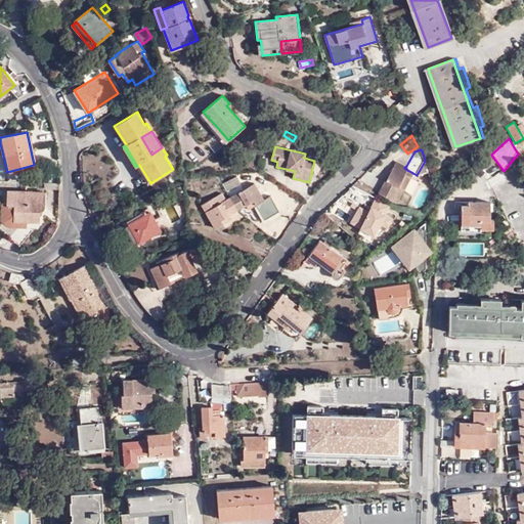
[(405,175),(407,170),(404,168),(406,166),(395,160),(391,168),(405,175)]
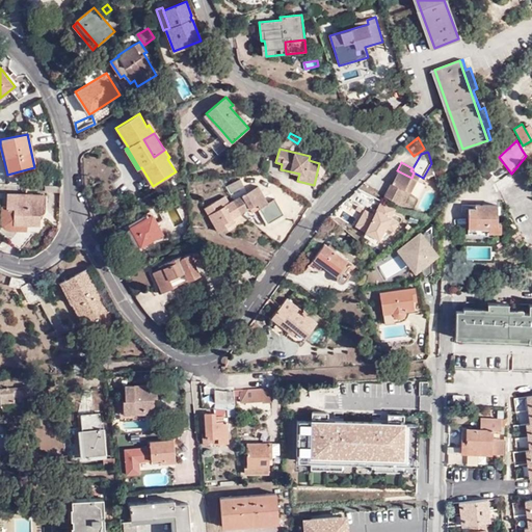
[(411,178),(397,170),(384,195),(399,203),(405,190),(410,193),(418,181),(411,178)]
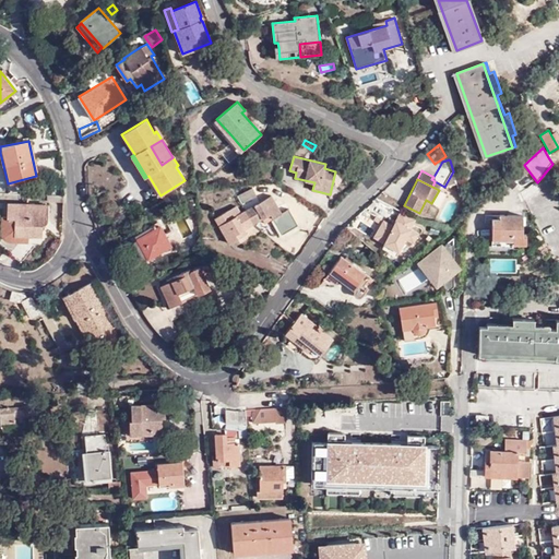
[(244,204),(258,195),(253,188),(239,194),(244,204)]
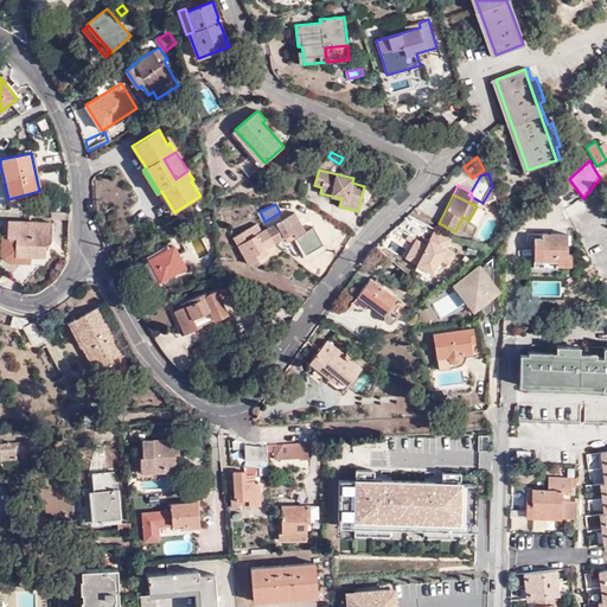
[(295,212),(267,229),(275,244),(285,238),(287,243),(306,231),(295,212)]
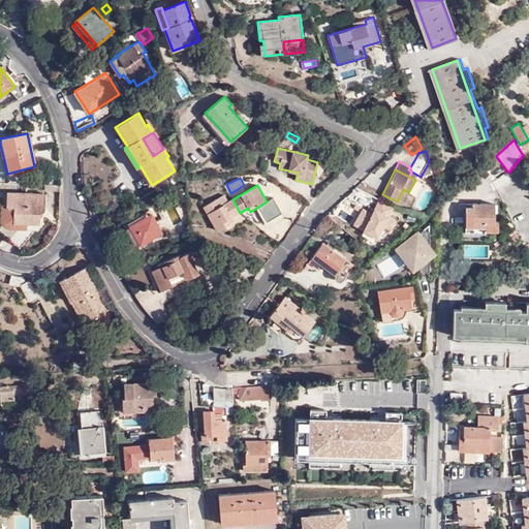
[(13,223),(27,223),(39,224),(40,212),(42,212),(43,211),(44,209),(45,194),(8,192),(7,206),(2,206),(1,220),(2,222),(3,224),(5,226),(7,227),(8,227),(12,228),(13,228),(13,223)]
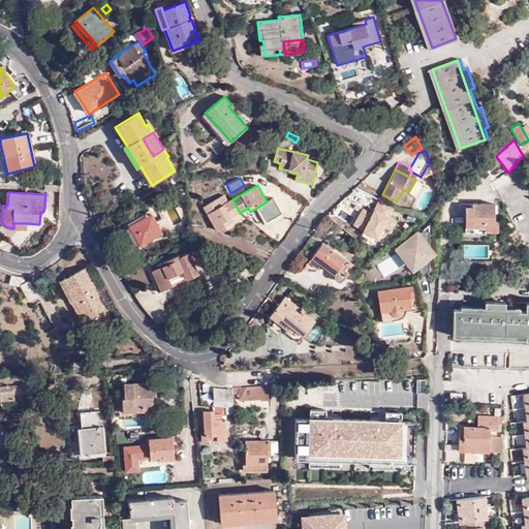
[(240,213),(232,199),(228,203),(224,194),(204,207),(217,230),(225,225),(223,222),(231,217),(240,213)]
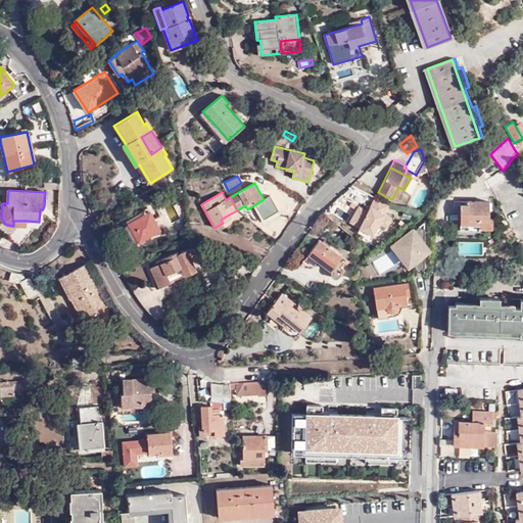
[(370,239),(388,204),(375,197),(357,232),(370,239)]
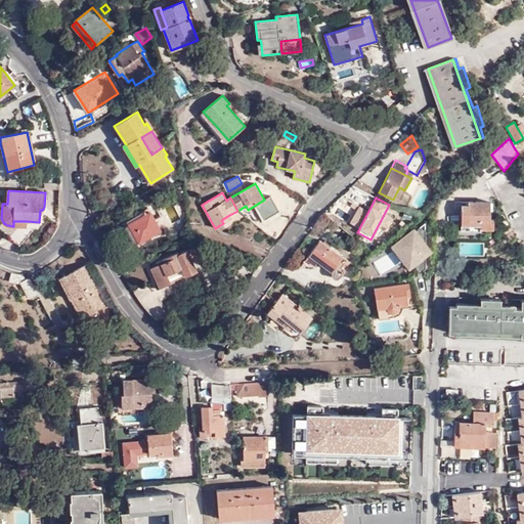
[(481,225),(481,229),(498,229),(499,219),(490,219),(490,201),(468,201),(468,205),(462,205),(461,225),(481,225)]
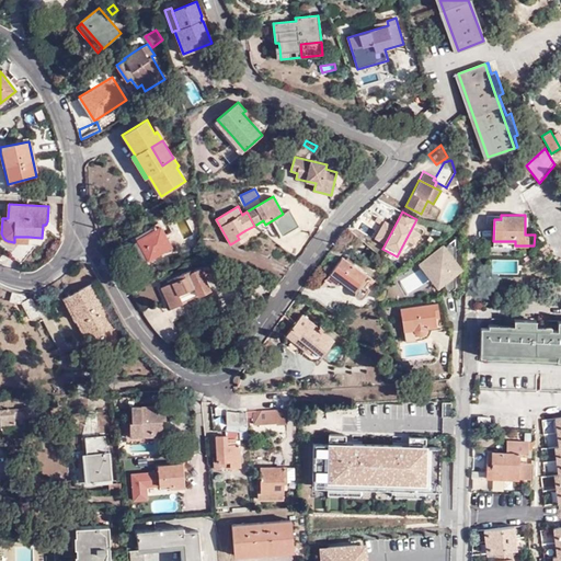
[(156,226),(133,238),(145,260),(148,258),(148,259),(172,247),(161,227),(157,229),(156,226)]
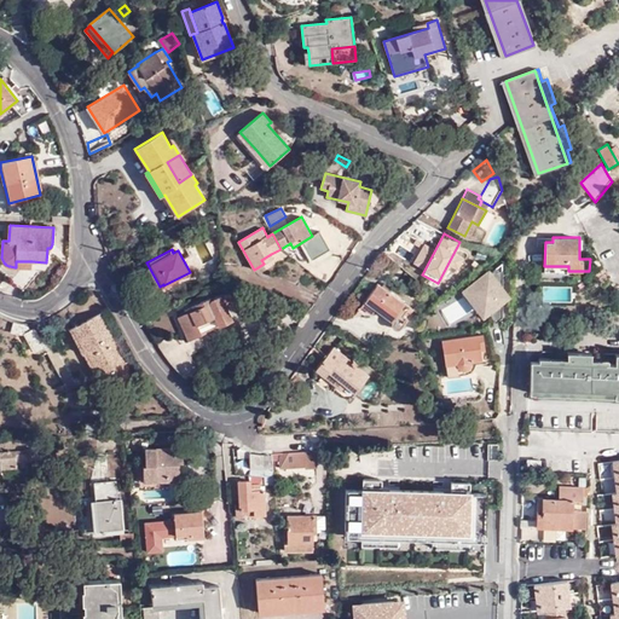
[(261,260),(264,264),(265,265),(275,260),(271,254),(261,260)]
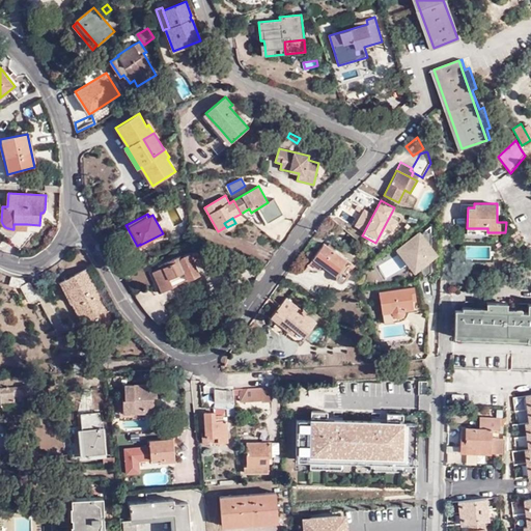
[(112,226),(100,233),(107,246),(119,239),(112,226)]
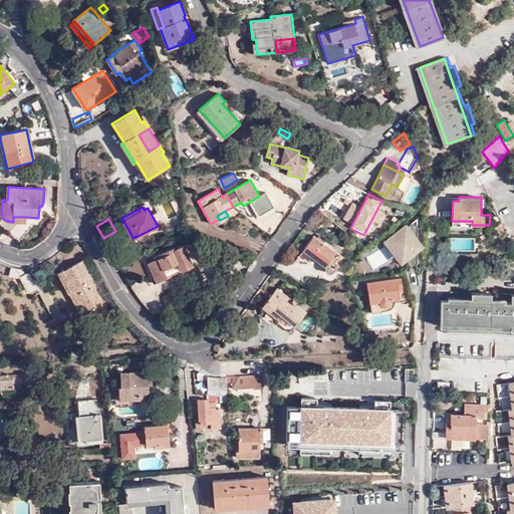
[(18,242),(28,231),(19,222),(8,234),(18,242)]
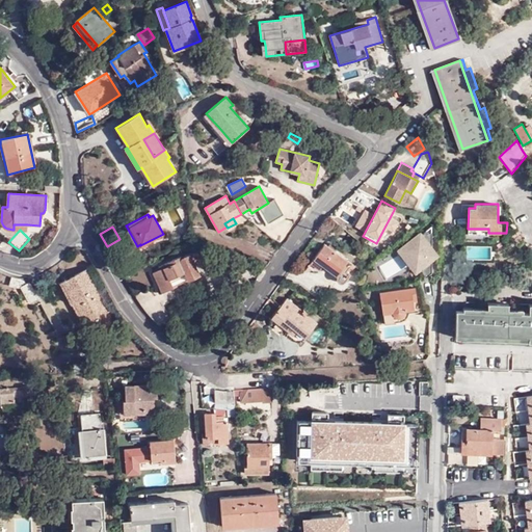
[(431,272),(431,233),(424,233),(405,247),(425,276),(431,272)]
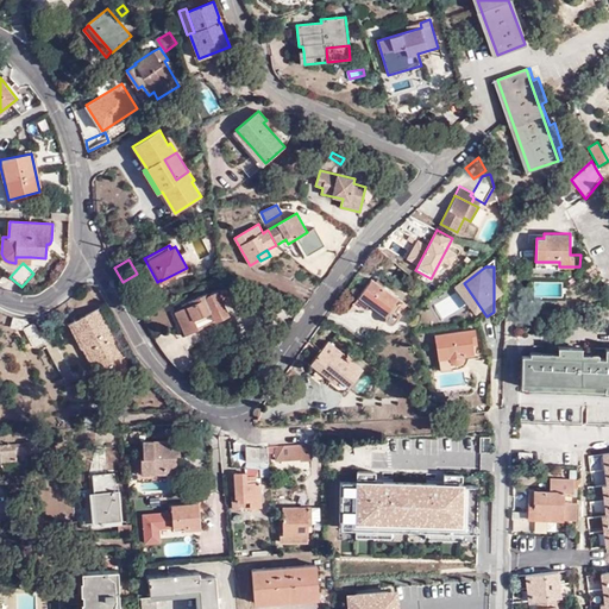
[(359,296),(370,305),(387,316),(385,318),(384,319),(385,320),(385,321),(387,322),(388,324),(390,325),(391,325),(393,325),(394,324),(402,313),(397,309),(403,301),(372,278),(359,296)]
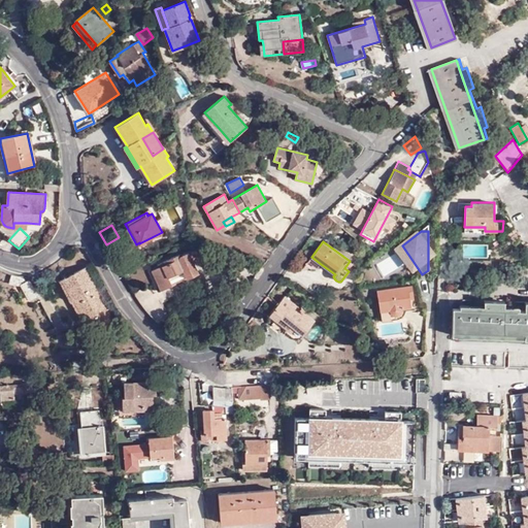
[(204,257),(199,248),(179,257),(178,254),(157,265),(159,267),(152,270),(161,290),(172,285),(169,276),(183,270),(186,278),(199,272),(194,262),(204,257)]
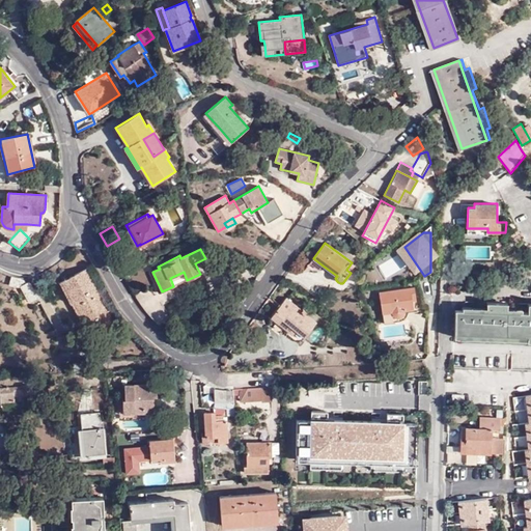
[(319,270),(323,266),(313,258),(307,267),(312,270),(319,270)]
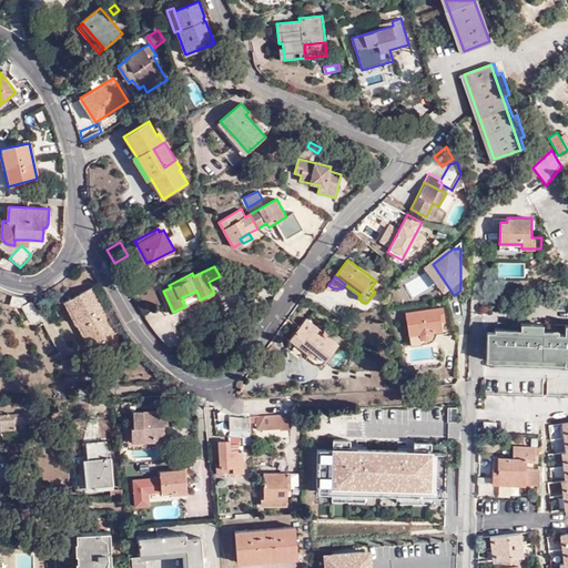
[(94,286),(90,288),(114,334),(119,332),(94,286)]
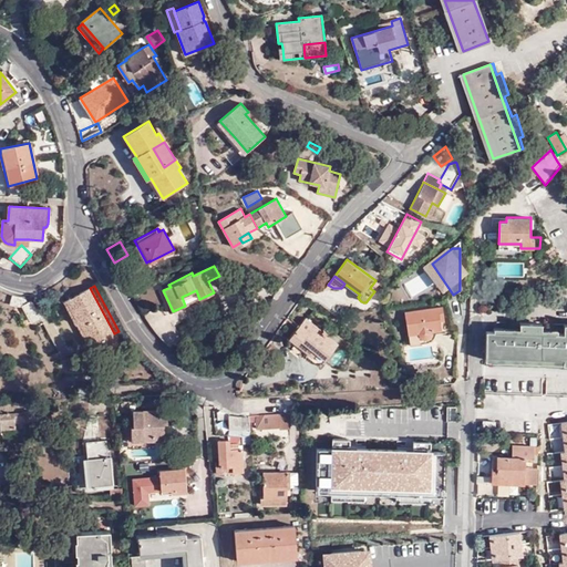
[(68,300),(91,346),(114,333),(90,288),(68,300)]
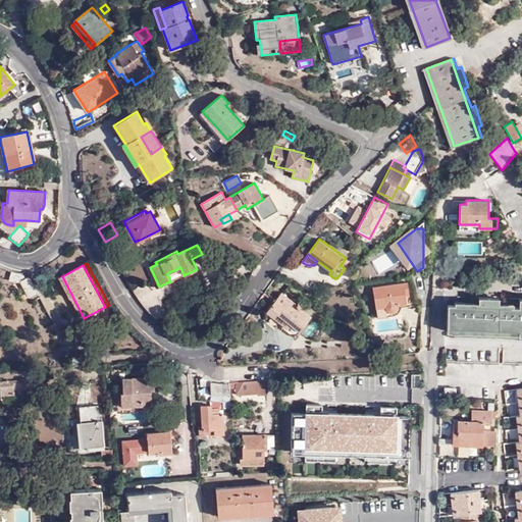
[(14,272),(12,271),(8,281),(15,282),(20,283),(29,298),(39,293),(30,276),(29,275),(27,274),(25,273),(21,273),(18,273),(14,272)]
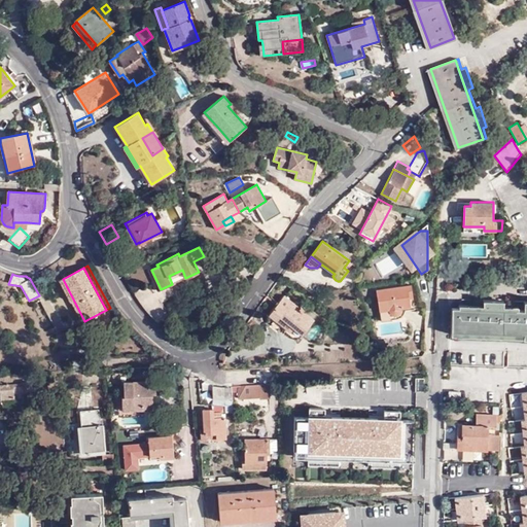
[(82,322),(84,321),(63,279),(60,280),(82,322)]
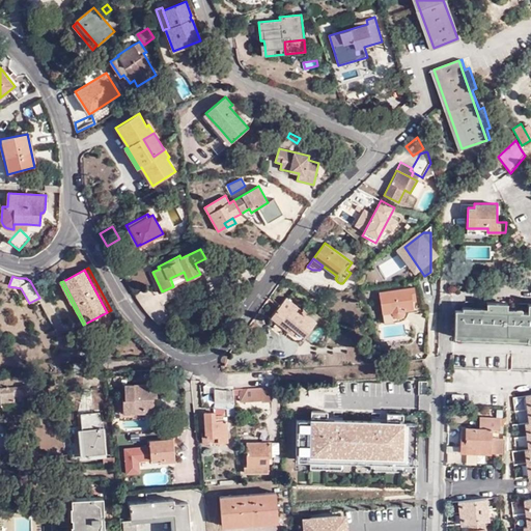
[(150,287),(135,295),(141,305),(148,314),(154,320),(159,325),(170,318),(161,302),(159,303),(150,287)]
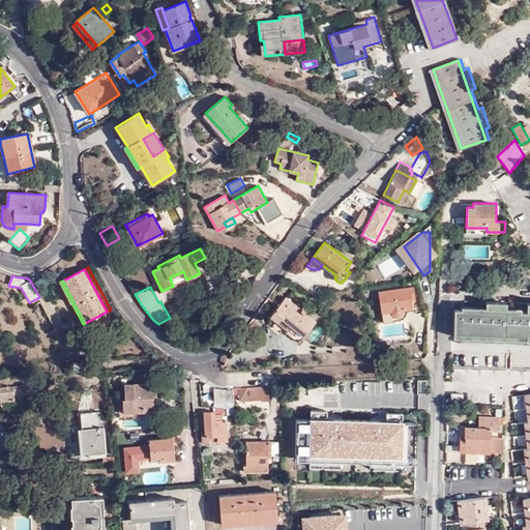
[(413,287),(379,291),(383,322),(400,320),(402,320),(404,319),(405,318),(406,317),(407,316),(407,315),(408,313),(407,310),(413,308),(411,300),(415,300),(413,287)]
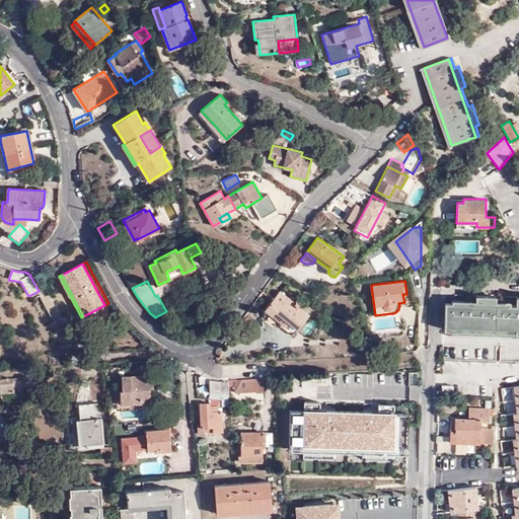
[(296,302),(281,290),(265,310),(272,315),(271,316),(293,335),(310,314),(299,305),(300,304),(297,301),(296,302)]
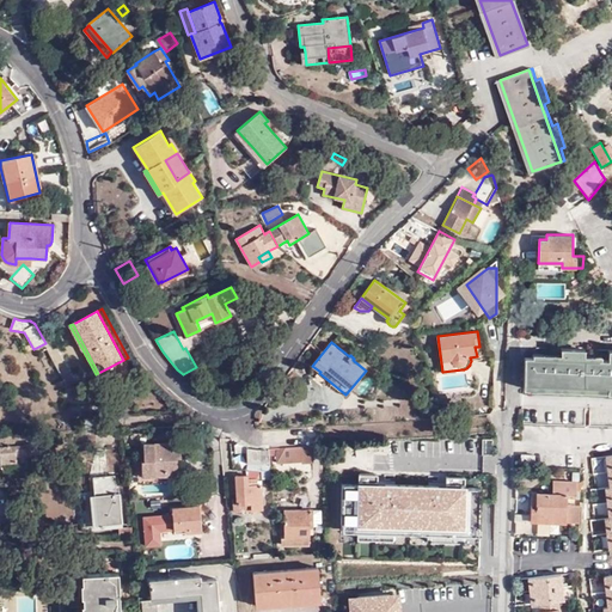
[(561,357),(585,359),(585,349),(561,348),(561,357)]
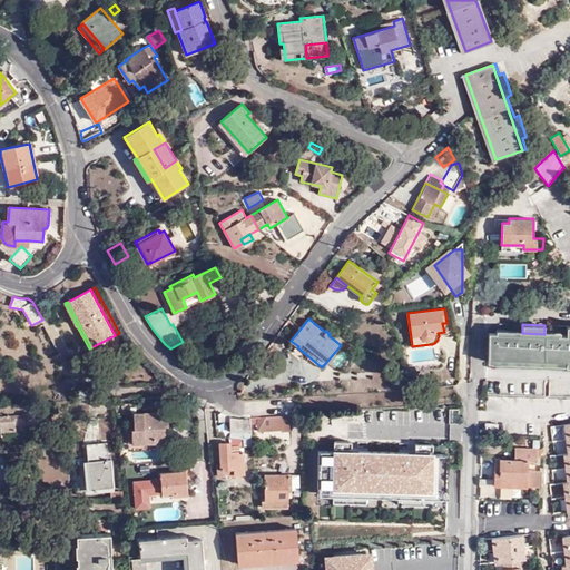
[(567,334),(544,334),(522,333),(489,332),(488,362),(566,365),(566,366),(569,365),(569,325),(567,325),(567,334)]
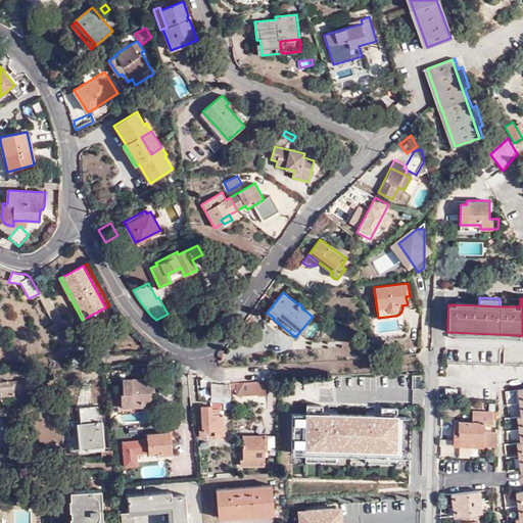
[(105,307),(84,319),(86,321),(88,323),(90,324),(93,325),(96,325),(99,325),(102,323),(104,321),(106,318),(107,315),(107,313),(106,310),(105,307)]
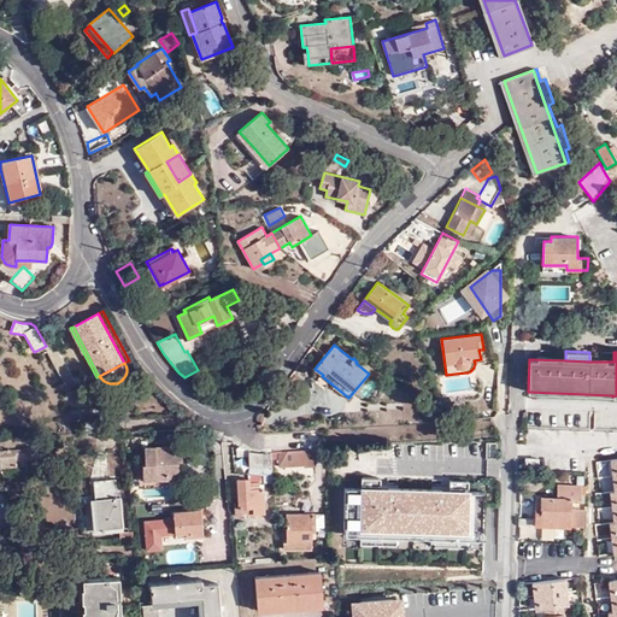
[(368,381),(358,392),(365,400),(376,389),(368,381)]
